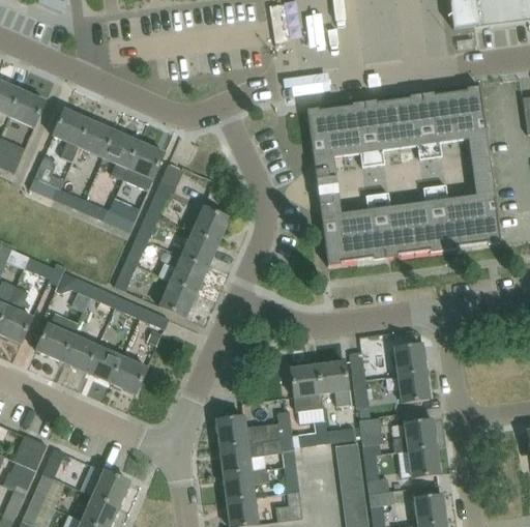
[(37,0),(37,1),(43,4),(61,11),(63,6),(65,1),(62,0),(37,0)]
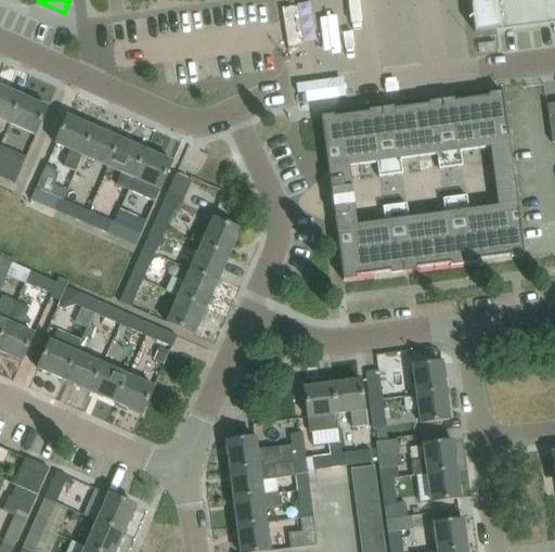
[(469,0),(474,27),(554,16),(554,0),(469,0)]
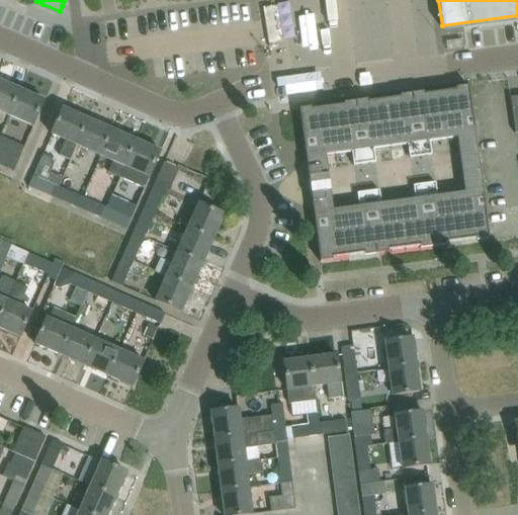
[(0,118),(3,120),(6,112),(9,114),(20,88),(0,78),(0,118)]
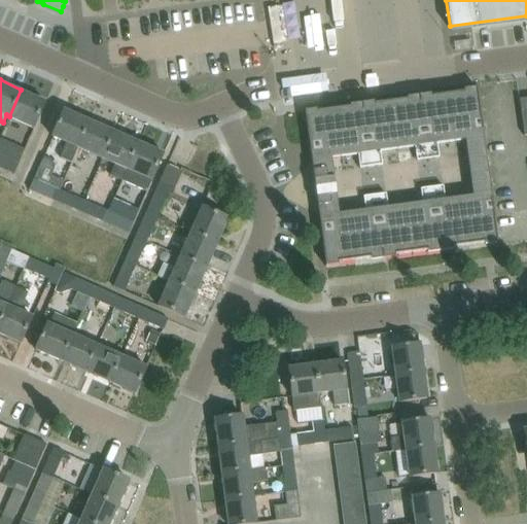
[(464,90),(448,92),(454,133),(470,130),(475,161),(481,160),(482,164),(487,163),(477,85),(476,85),(477,92),(465,94),(464,90)]
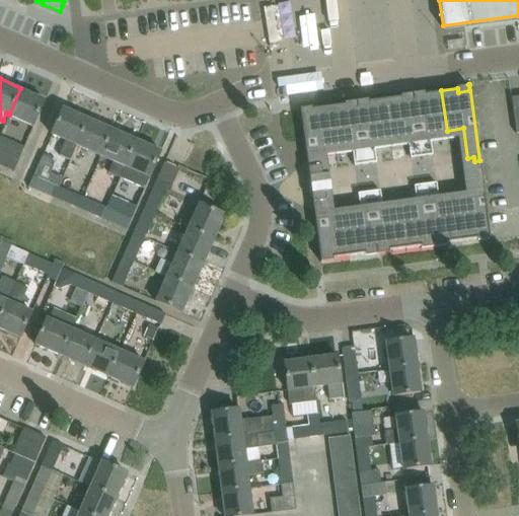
[(20,88),(9,115),(33,125),(36,117),(45,98),(20,88)]
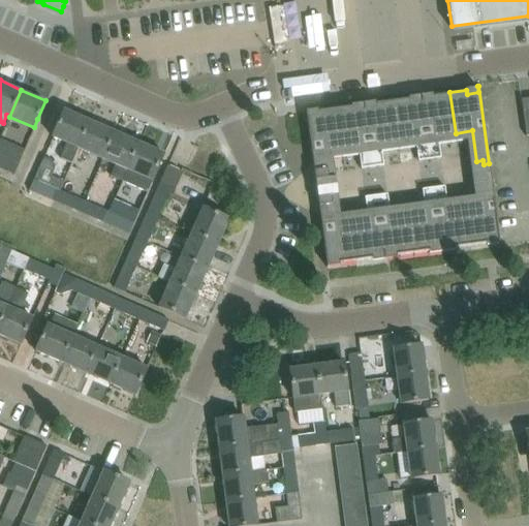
[(422,93),(421,93),(430,157),(440,156),(438,135),(456,133),(449,92),(433,94),(434,98),(423,100),(422,93)]
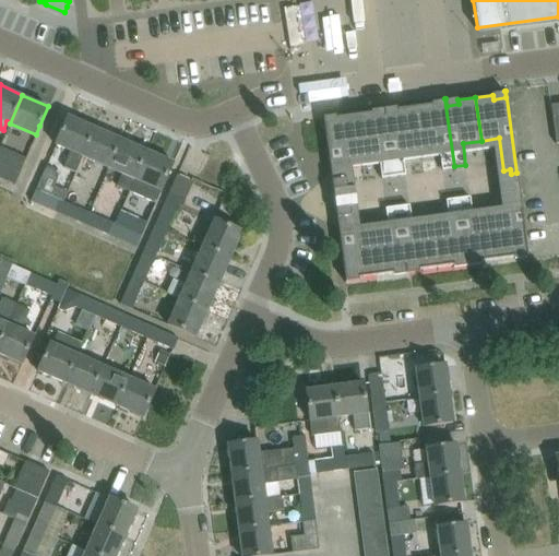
[(439,146),(442,168),(454,166),(444,98),(444,106),(432,107),(432,103),(415,105),(420,149),(439,146)]
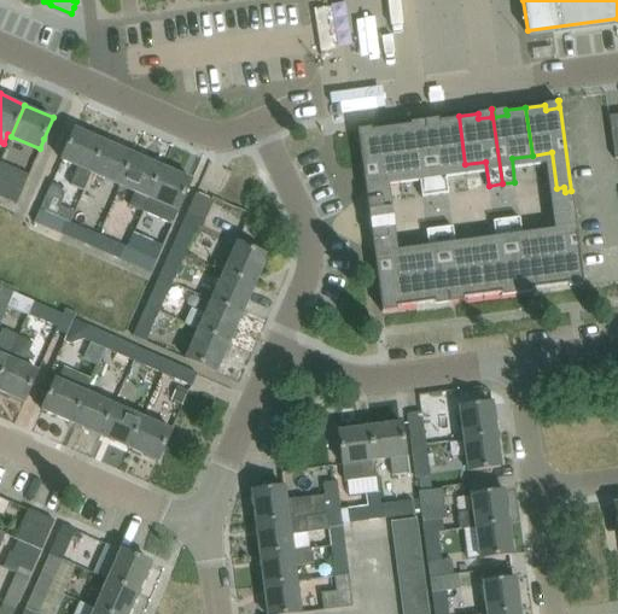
[(425,118),(435,193),(448,191),(444,167),(465,164),(459,116),(439,120),(439,124),(426,126),(425,118)]
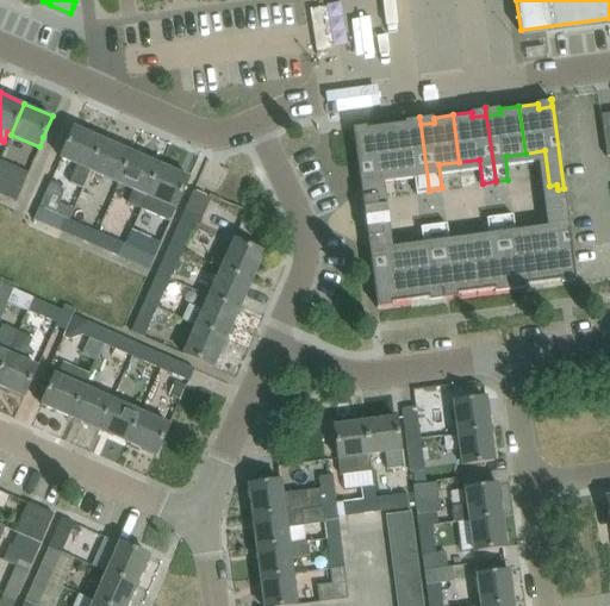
[(406,122),(387,124),(393,172),(414,168),(416,192),(429,191),(419,117),(418,117),(419,124),(406,126),(406,122)]
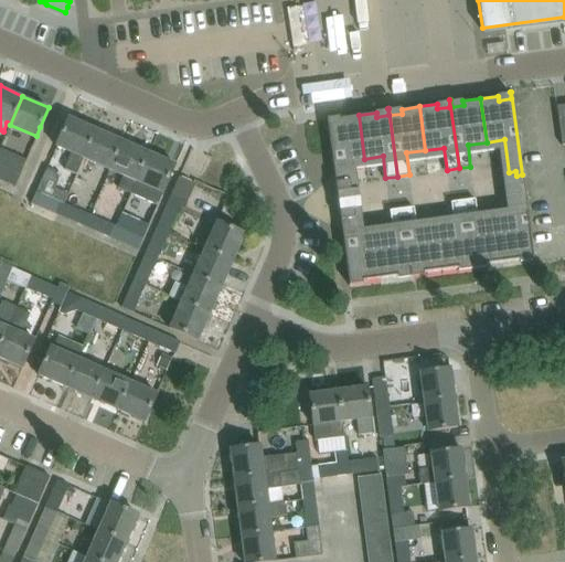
[(347,171),(345,161),(364,159),(359,115),(341,117),(341,122),(329,124),(328,116),(327,116),(337,191),(351,189),(349,171),(347,171)]
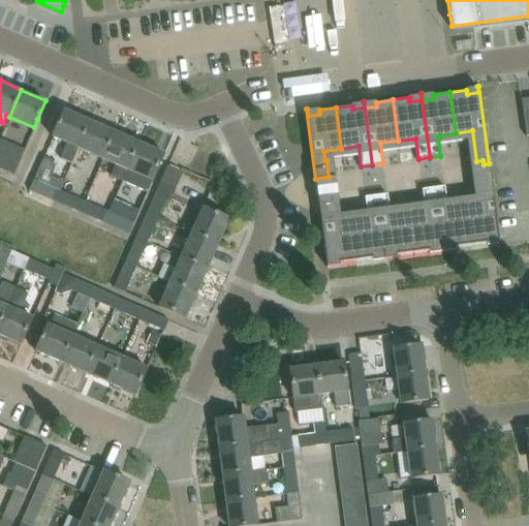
[(78,147),(80,148),(91,120),(64,109),(53,135),(66,142),(60,155),(71,160),(78,147)]
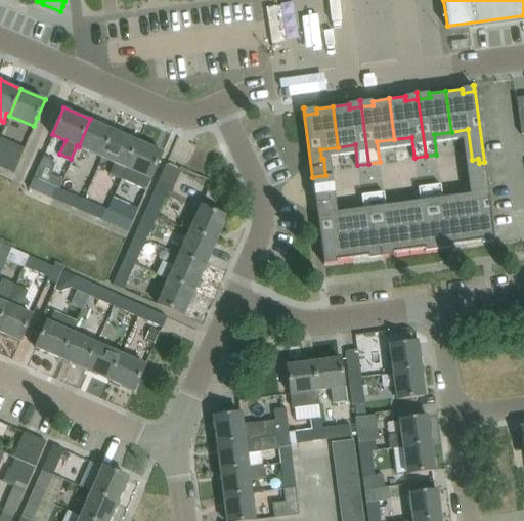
[(79,146),(103,158),(116,130),(90,119),(79,146)]
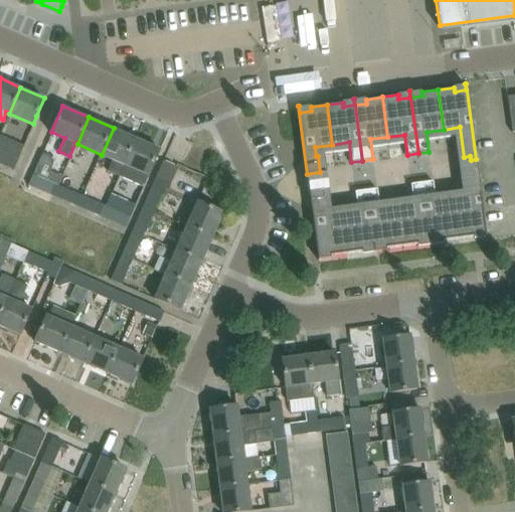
[(114,128),(102,155),(112,159),(108,169),(121,174),(137,138),(114,128)]
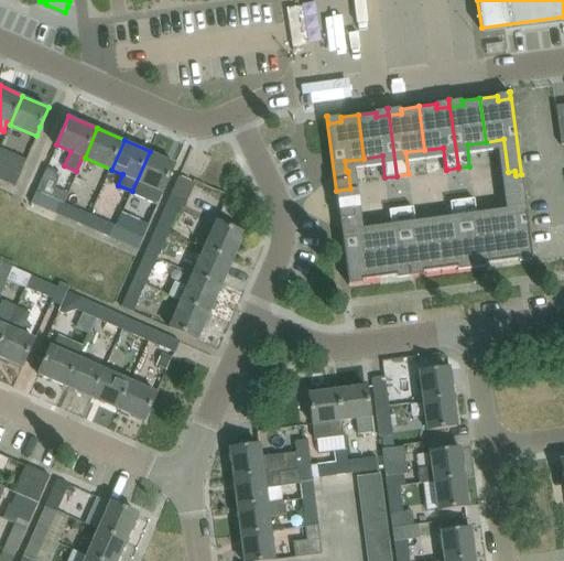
[(0,146),(0,176),(15,184),(26,158),(0,146)]
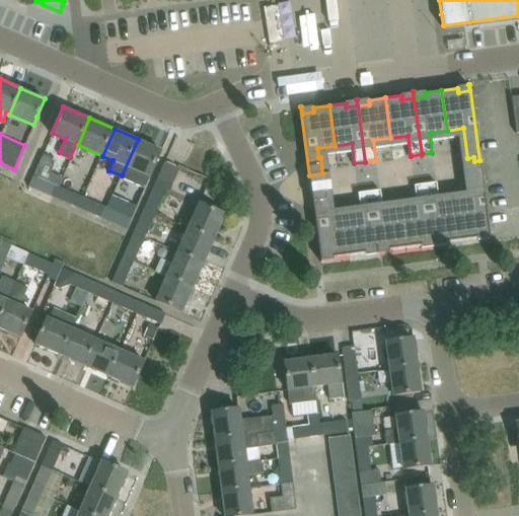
[(161,149),(138,139),(122,175),(145,187),(161,149)]
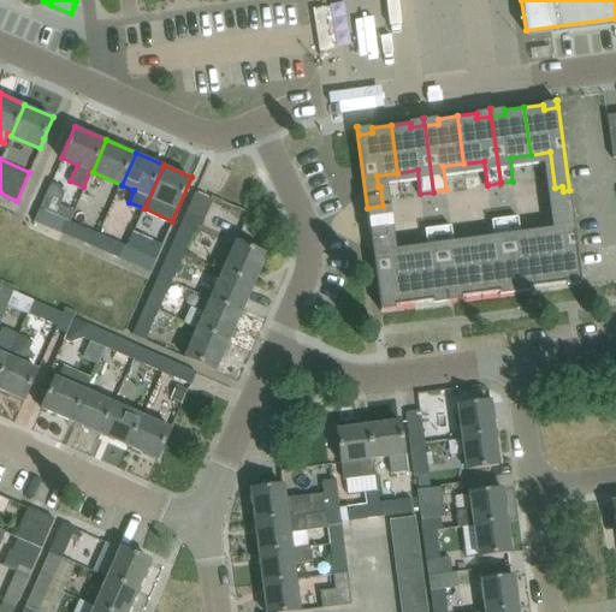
[(66,232),(71,219),(70,218),(75,208),(60,202),(65,192),(60,183),(52,179),(34,218),(66,232)]
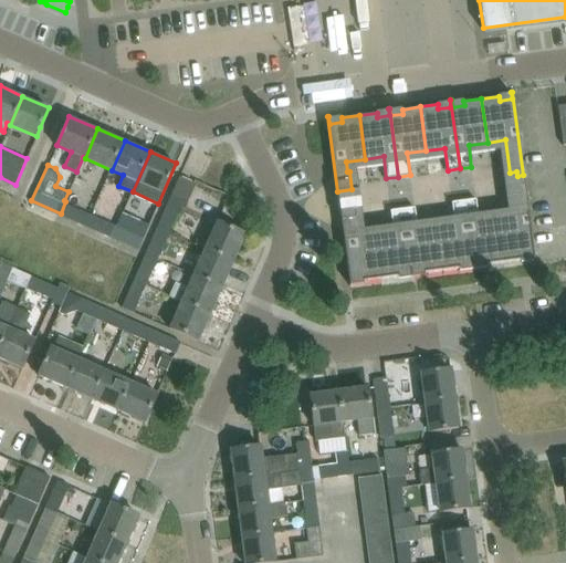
[(98,195),(109,174),(93,165),(82,187),(98,195)]
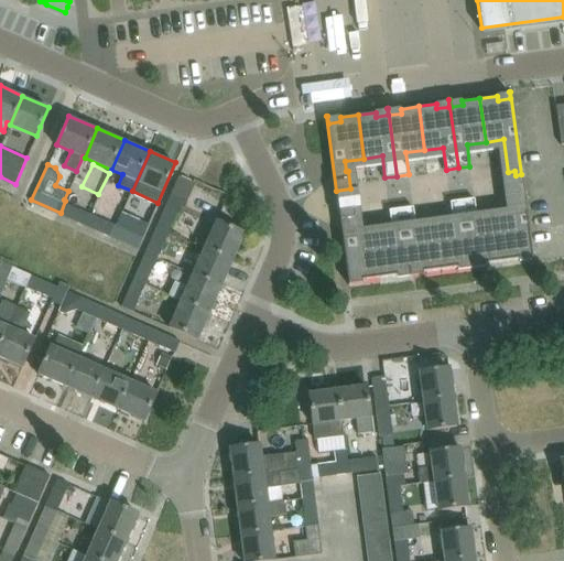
[(193,180),(179,174),(170,194),(167,198),(180,204),(184,205),(195,181),(193,180)]
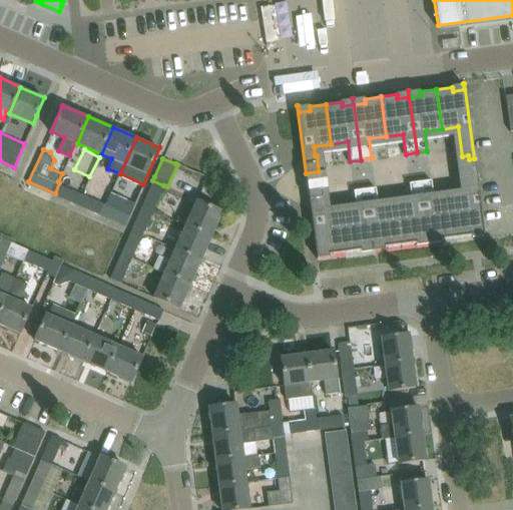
[(485,234),(474,158),(469,159),(469,163),(463,164),(467,194),(451,196),(456,236),(472,233),(472,229),(483,228),(483,234),(485,234)]
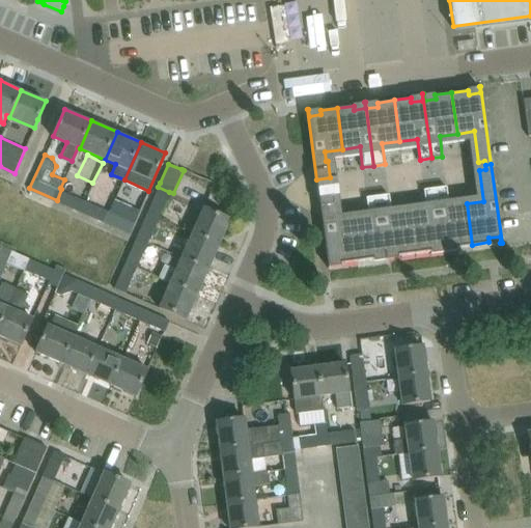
[(455,247),(472,245),(467,203),(449,205),(446,185),(435,187),(444,251),(443,244),(454,243),(455,247)]
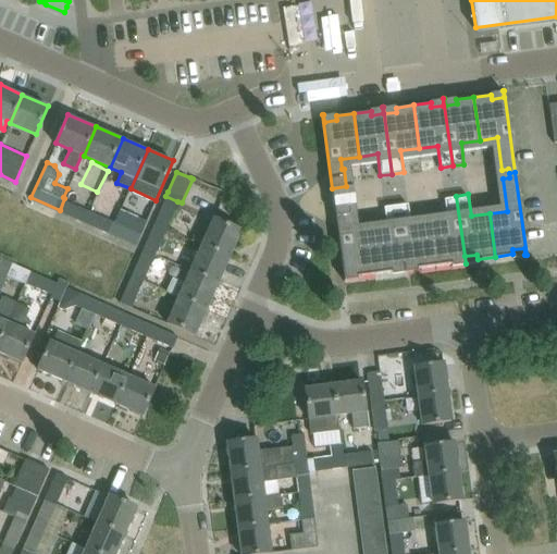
[(177,201),(165,196),(155,222),(165,228),(177,201)]
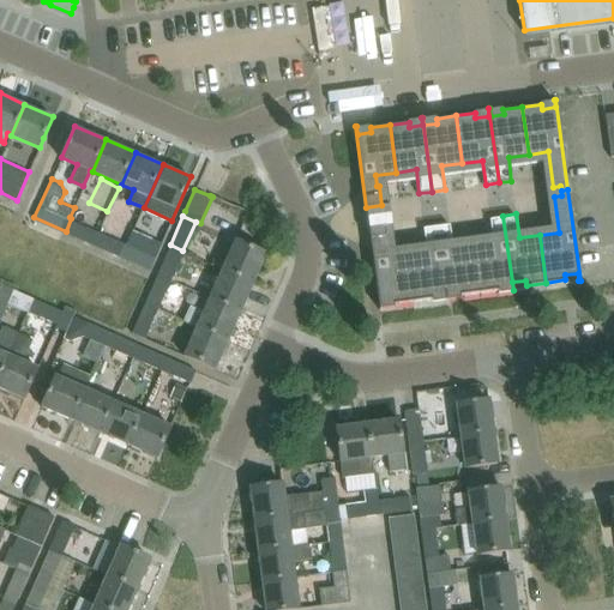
[(493,241),(473,243),(480,291),(499,289),(498,284),(511,282),(512,290),(513,290),(503,216),(489,217),(493,241)]
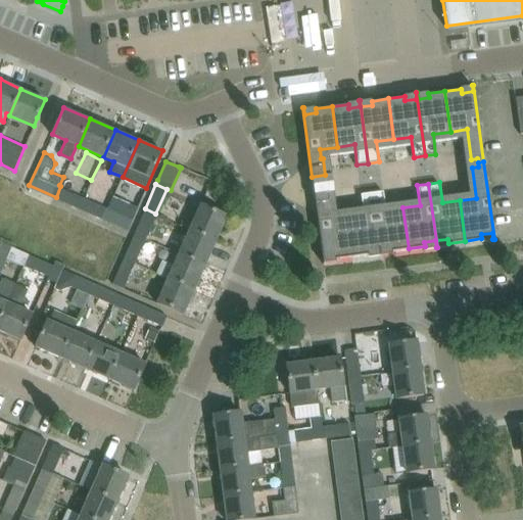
[(60,186),(56,197),(81,208),(86,197),(60,186)]
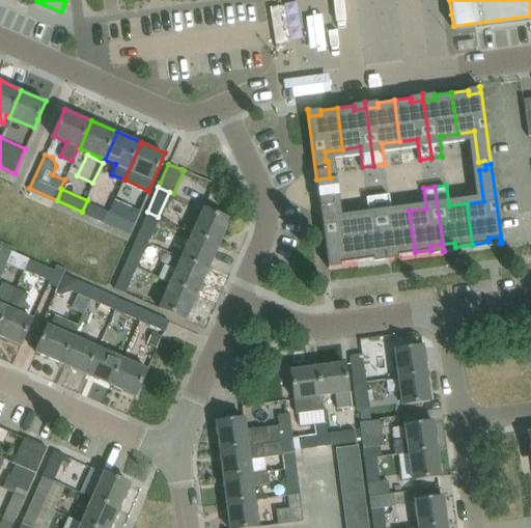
[(398,254),(415,252),(409,211),(392,214),(389,193),(378,194),(386,258),(387,258),(386,252),(397,250),(398,254)]
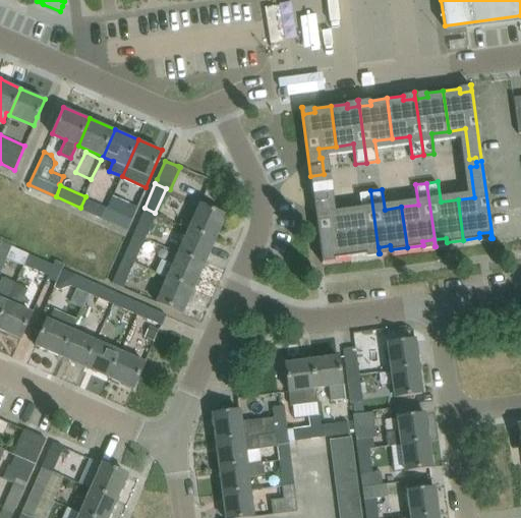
[(334,257),(350,255),(345,215),(328,217),(327,208),(328,208),(326,190),(312,192),(322,262),(324,261),(323,254),(334,253),(334,257)]
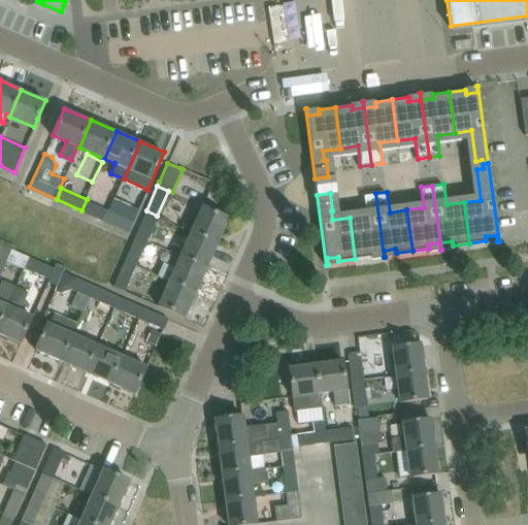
[(367,216),(350,218),(355,259),(371,256),(371,252),(383,251),(384,257),(375,193),(364,195),(367,216)]
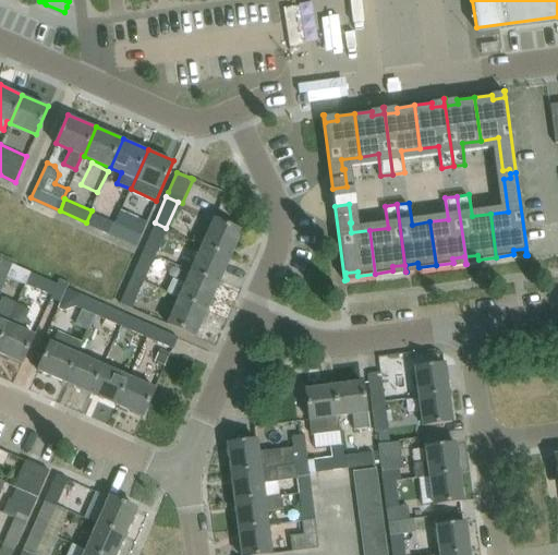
[(114,220),(92,210),(86,222),(111,233),(122,207),(120,207),(114,220)]
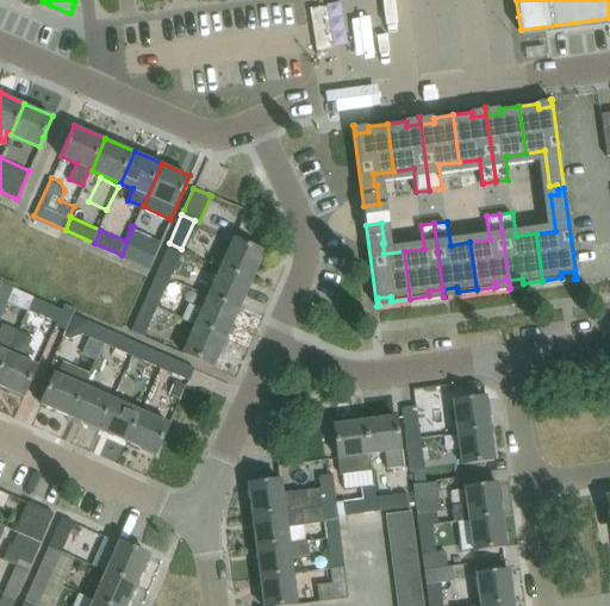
[(134,226),(122,255),(150,267),(162,239),(134,226)]
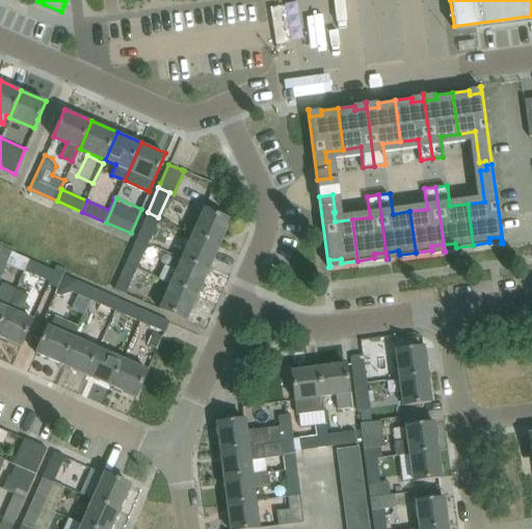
[(192,232),(219,244),(231,218),(204,207),(192,232)]
